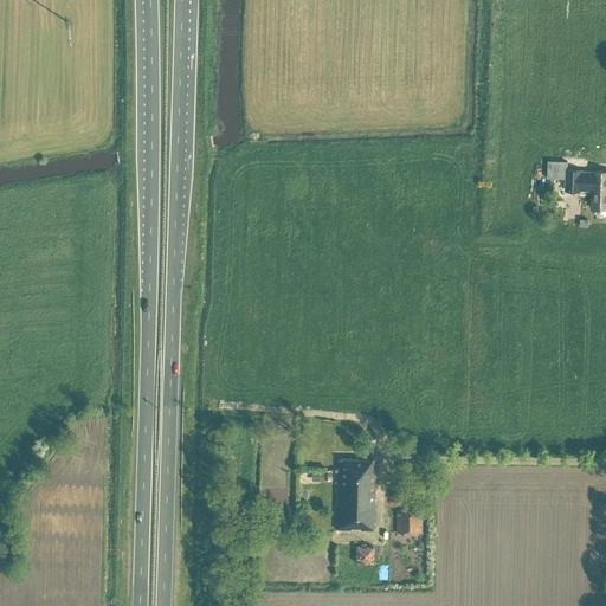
[(566,171),(566,168),(567,168),(567,161),(548,160),(547,176),(552,178),(553,169),(566,171)]
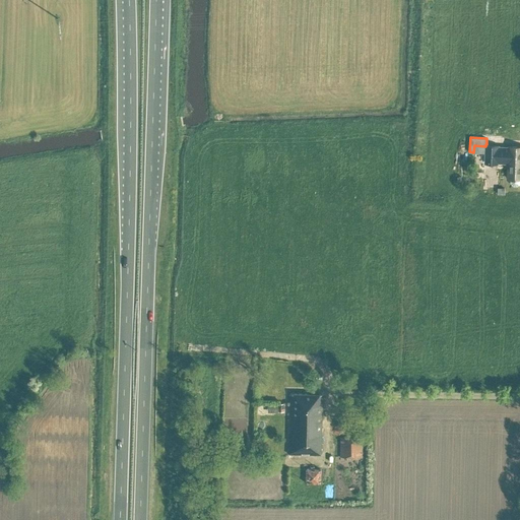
[(485,144),(484,164),(498,164),(498,163),(508,163),(508,178),(510,178),(510,181),(511,184),(514,185),(516,185),(519,184),(519,182),(519,145),(509,145),(509,146),(499,146),(499,144),(485,144)]
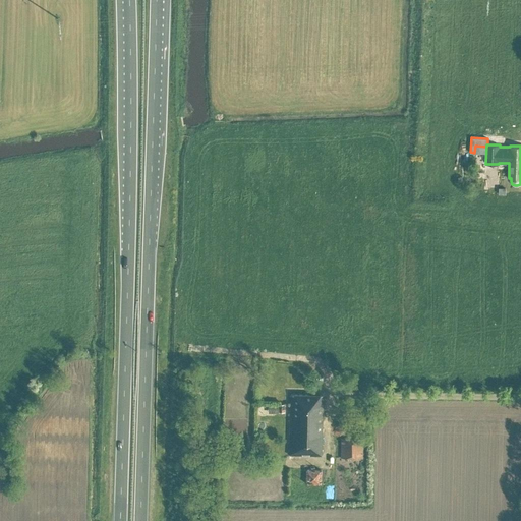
[(290,394),(288,455),(321,455),(323,395),(290,394)]
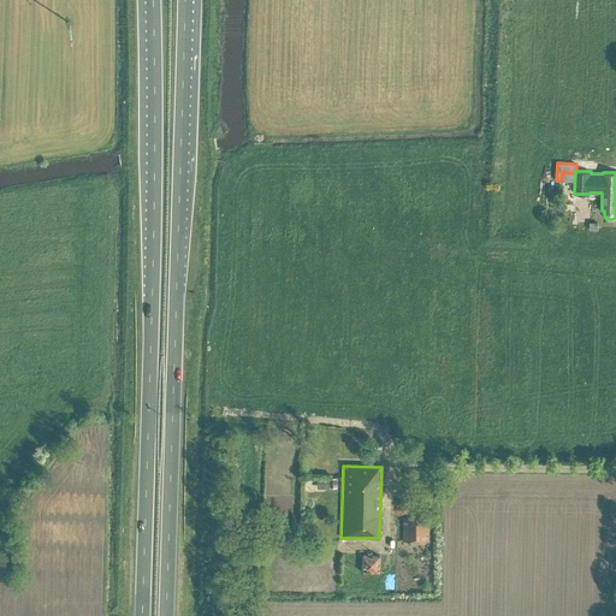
[(402,542),(428,542),(428,517),(403,517),(402,542)]
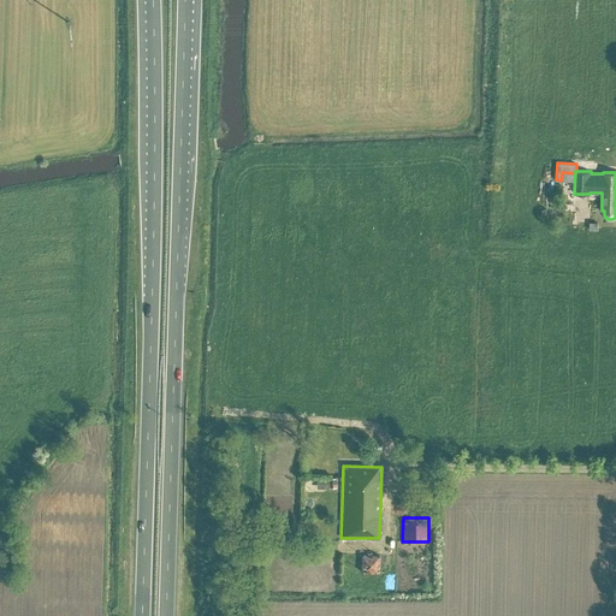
[(363,569),(381,569),(381,552),(363,552),(363,569)]
